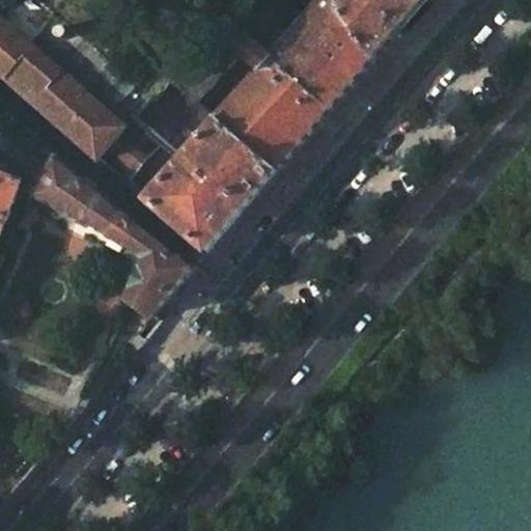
[(151,103),(31,0),(0,0),(0,76),(103,164),(133,124),(150,104),(151,103)]
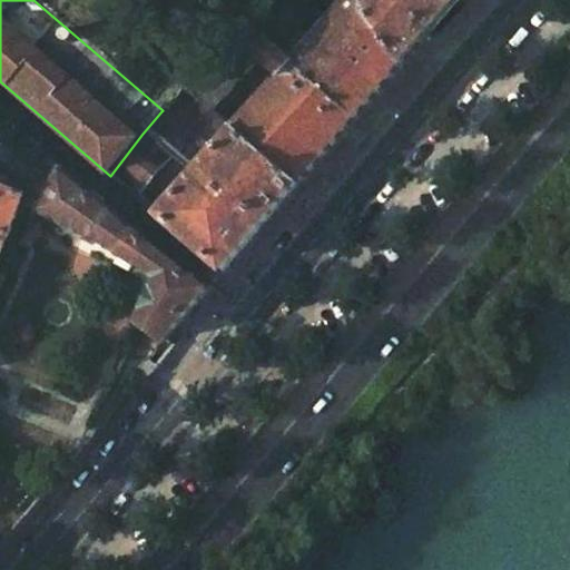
[(336,12),(323,0),(316,0),(291,10),(253,52),(227,29),(184,84),(235,130),(298,186),(400,69),(336,12)]
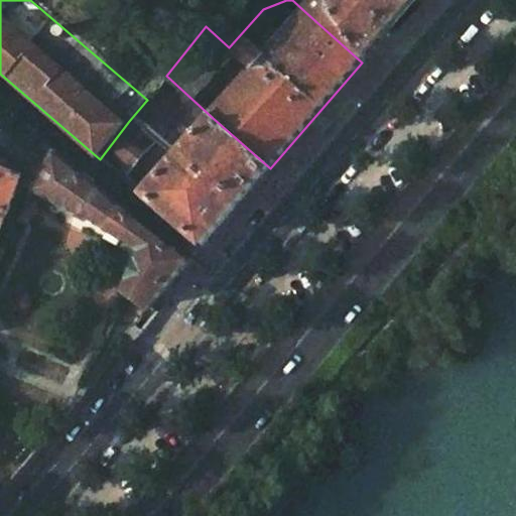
[(414,1),(413,0),(313,0),(304,11),(362,62),(414,1)]
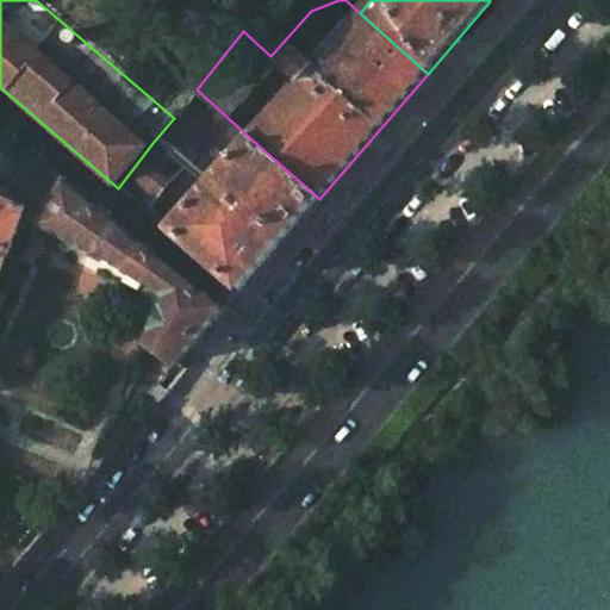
[(251,139),(197,89),(174,118),(173,119),(194,138),(228,167),(251,139)]
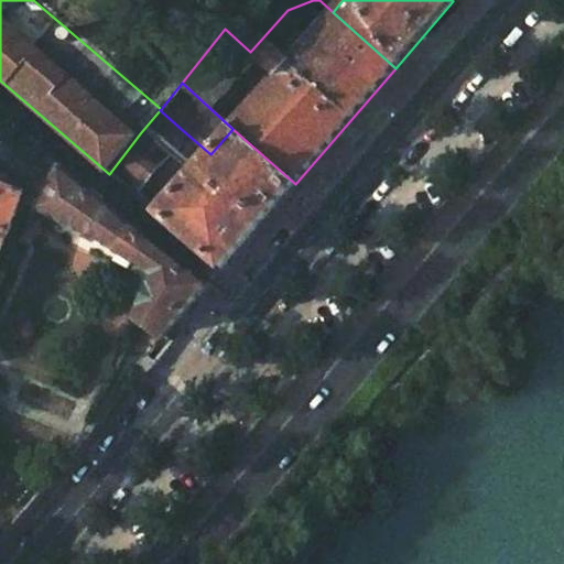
[(180,128),(160,110),(141,132),(161,150),(180,128)]
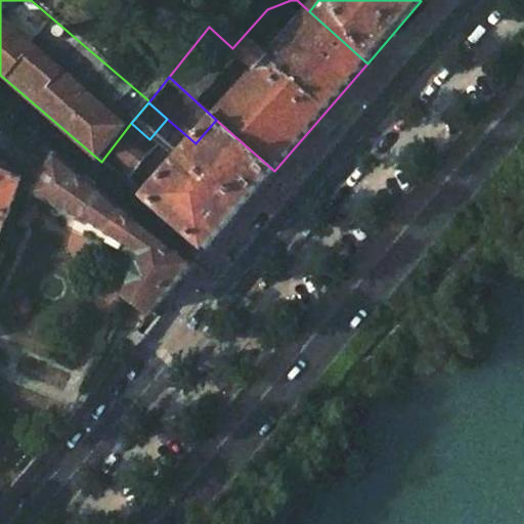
[(274,171),(216,120),(195,143),(147,201),(205,251),(274,171)]
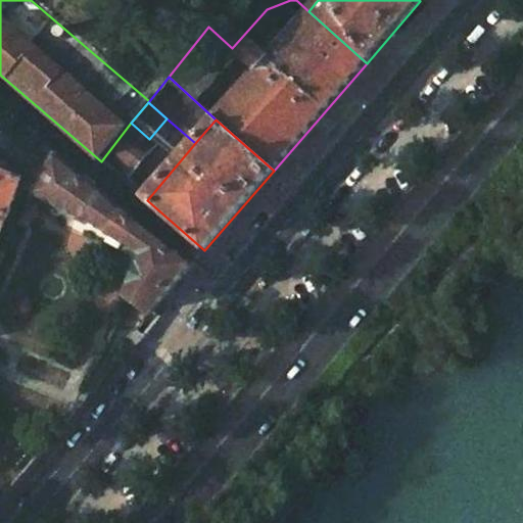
[(149,139),(131,123),(101,161),(126,183),(157,146),(149,139)]
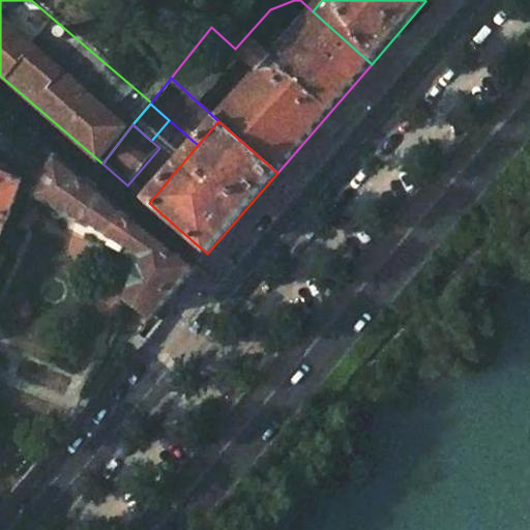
[(96,193),(42,148),(28,169),(39,179),(32,192),(37,200),(107,240),(102,246),(130,262),(133,271),(136,273),(125,302),(148,321),(151,318),(189,272),(133,226),(96,193)]
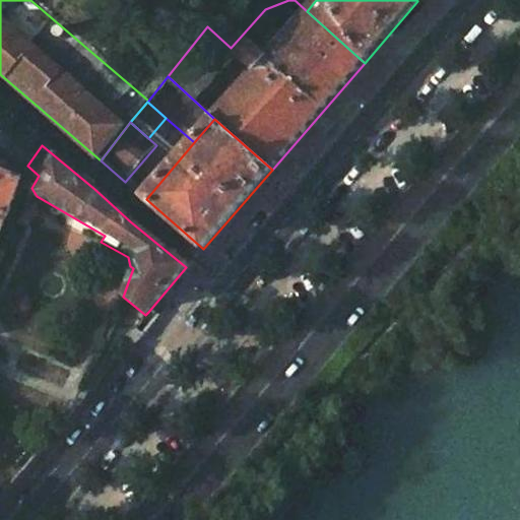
[(0,231),(16,188),(0,169),(0,231)]
